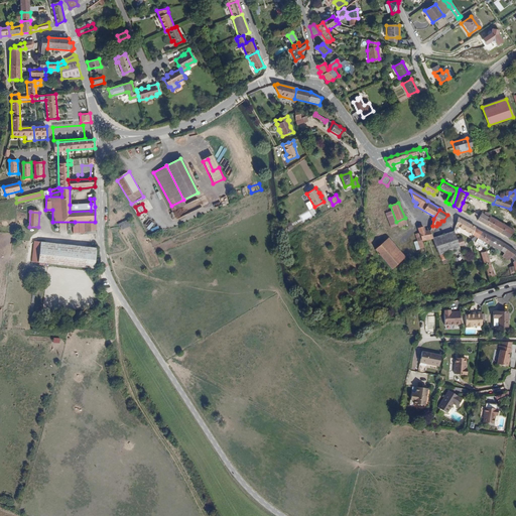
[(481,214),(478,220),(486,225),(488,218),(481,214)]
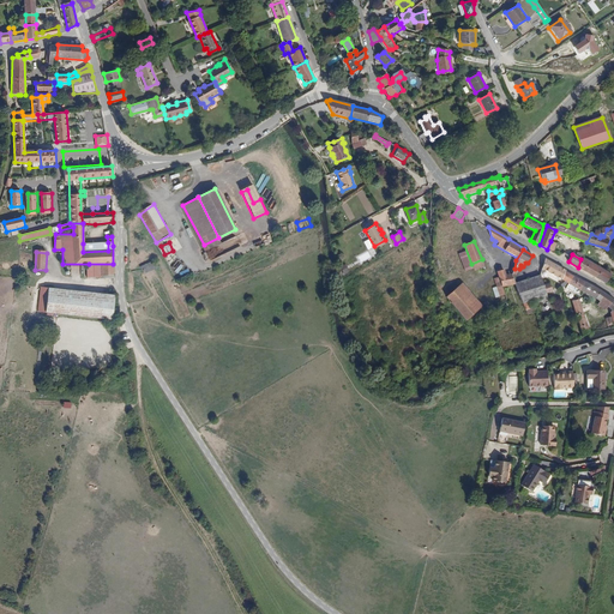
[(606,272),(582,258),(581,259),(578,268),(606,283),(612,272),(608,270),(606,272)]
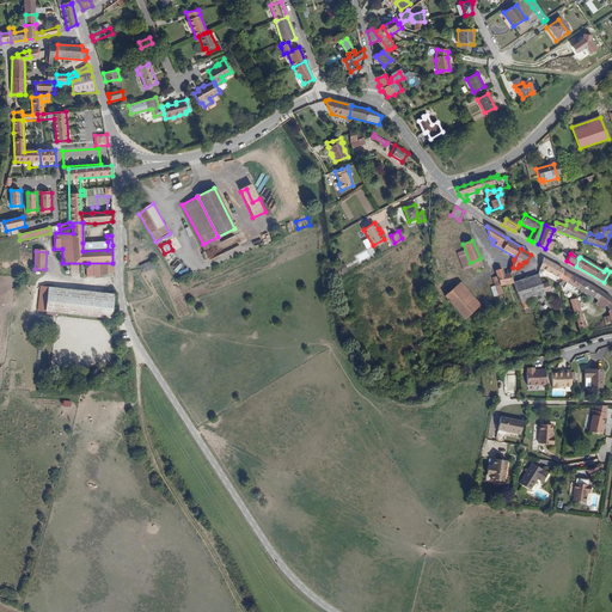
[(481,258),(470,263),(473,269),(483,265),(481,258)]
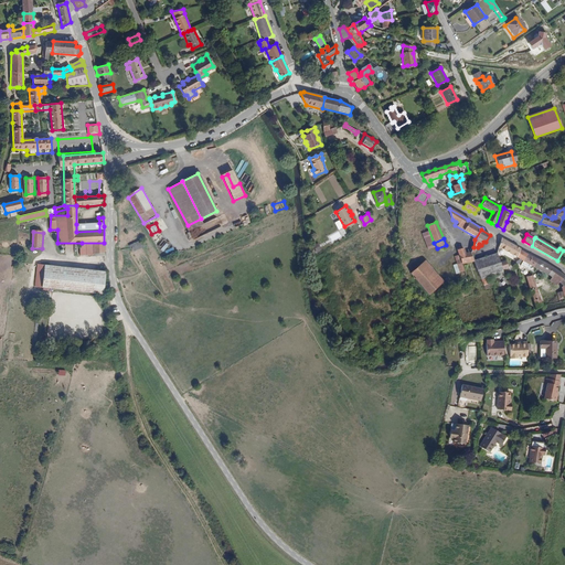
[(520,248),(501,238),(499,247),(516,257),(520,251),(520,248)]
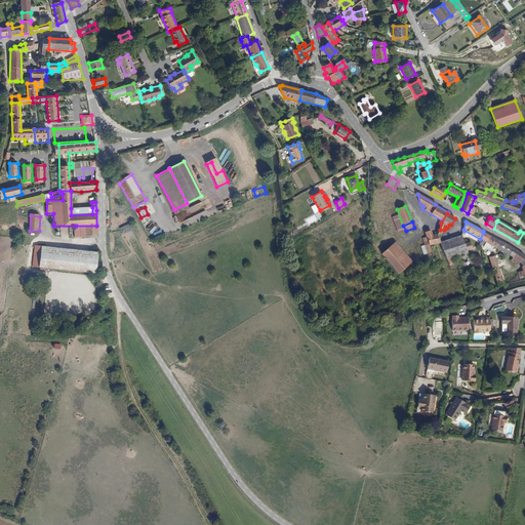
[(124,234),(134,230),(131,224),(121,228),(124,234)]
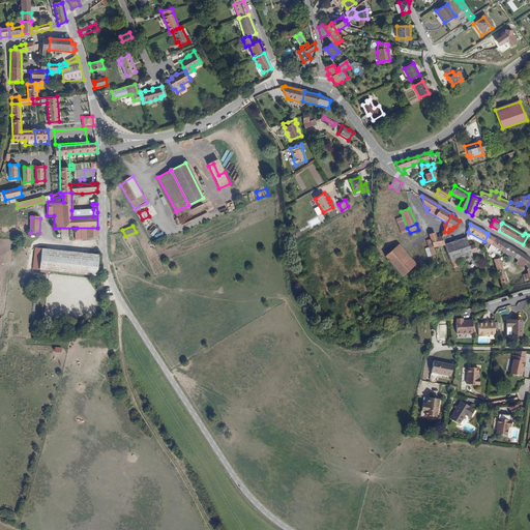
[(98,238),(97,228),(77,228),(78,238),(98,238)]
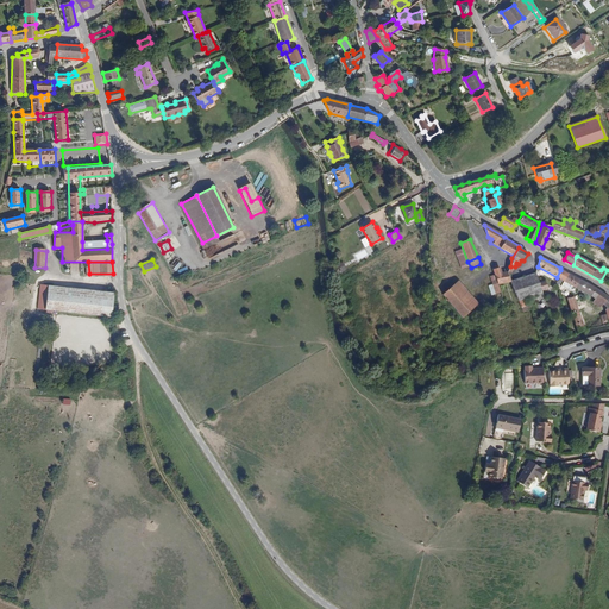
[(341,272),(347,269),(344,262),(337,265),(341,272)]
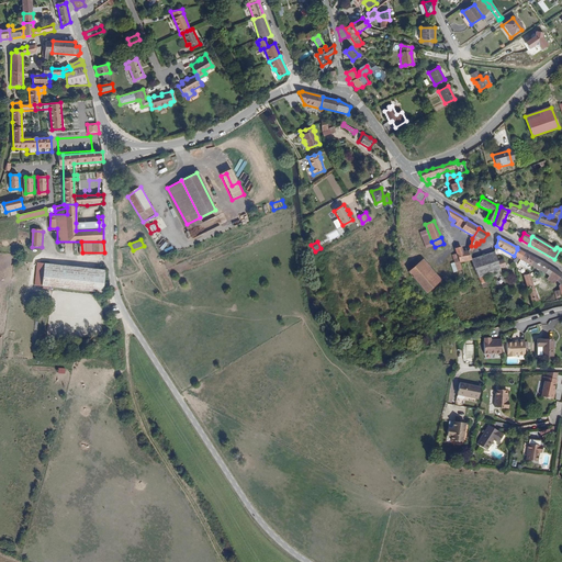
[(471,255),(471,253),(464,253),(463,247),(456,249),(458,255),(460,262),(462,262),(473,259),(471,255)]
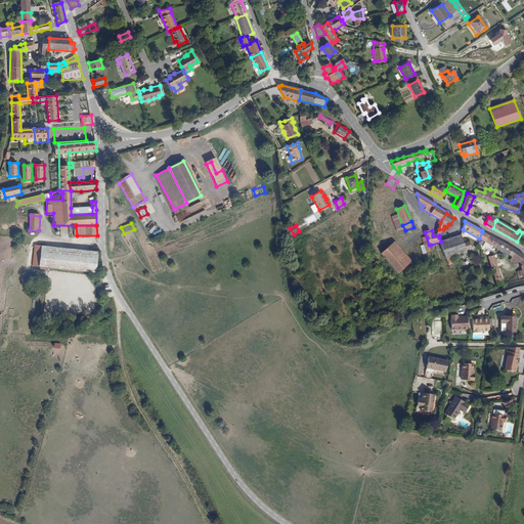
[(478,246),(479,249),(485,243),(494,248),(498,241),(488,235),(485,234),(482,239),(478,246)]
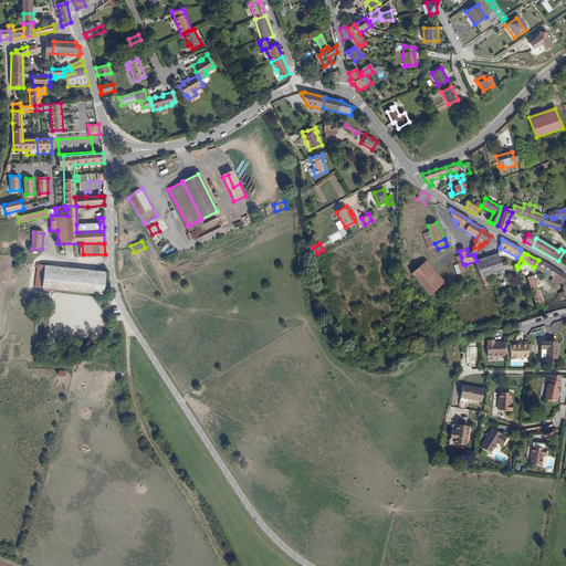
[(489,276),(504,272),(503,271),(503,270),(501,262),(498,254),(477,261),(479,268),(482,279),(489,276)]
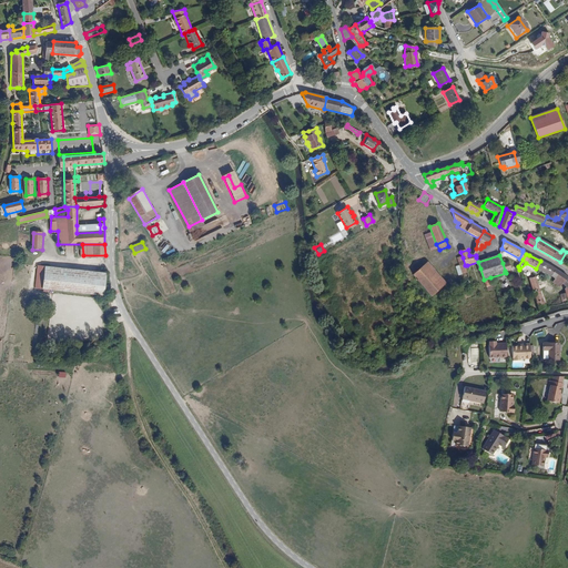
[(550,276),(555,269),(554,269),(540,261),(536,269),(550,276)]
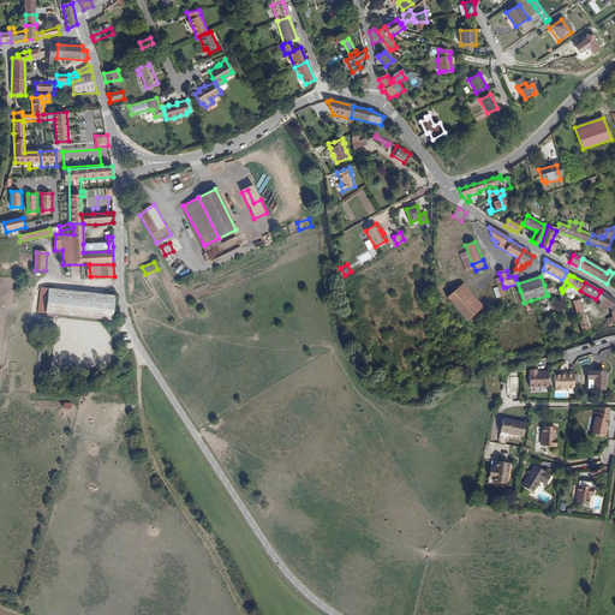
[(483,308),(464,284),(447,297),(466,321),(483,308)]
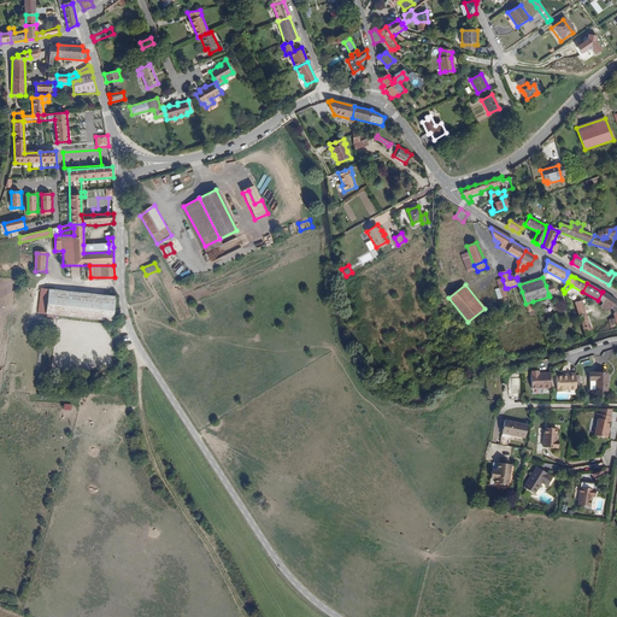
[(505,288),(500,289),(497,291),(499,299),(507,297),(506,289),(507,289),(507,288),(505,288)]
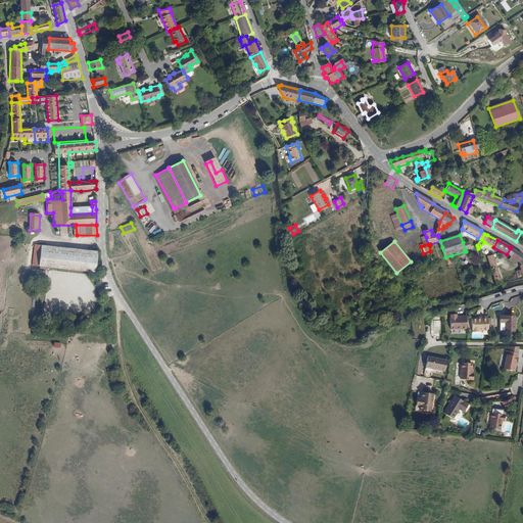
[(33,266),(40,267),(42,246),(35,245),(33,266)]
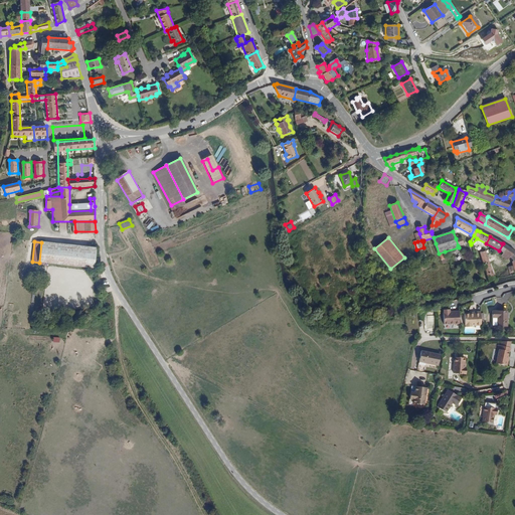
[(39,263),(95,268),(96,248),(91,247),(41,242),(39,263)]
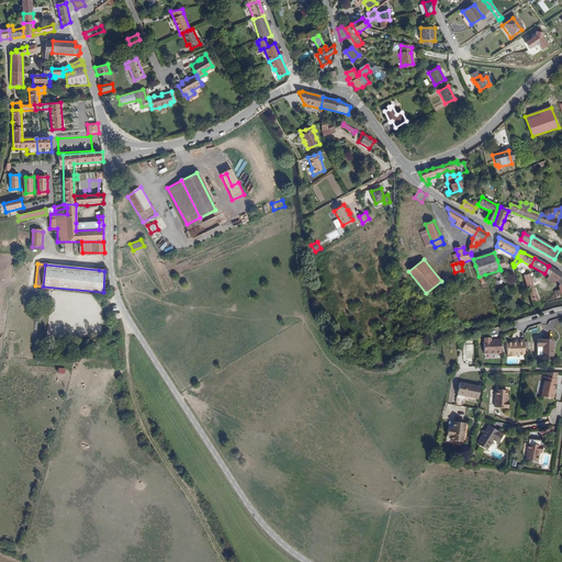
[(557,296),(561,296),(561,280),(560,279),(561,274),(549,266),(544,273),(546,274),(548,277),(546,279),(552,283),(554,282),(558,285),(555,288),(558,291),(557,292),(557,296)]
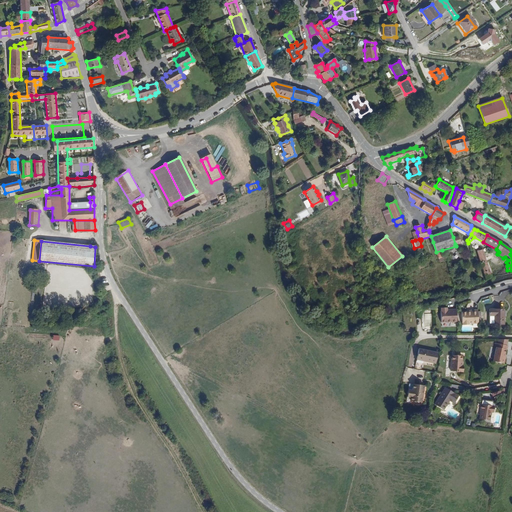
[(480,263),(486,261),(483,249),(477,251),(480,263)]
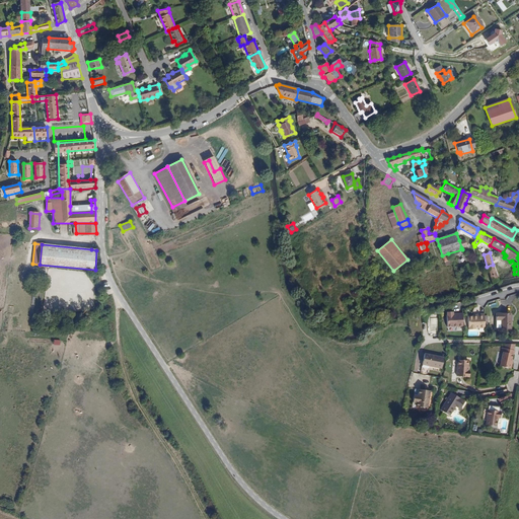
[(496,283),(498,282),(493,265),(487,267),(493,284),(496,283)]
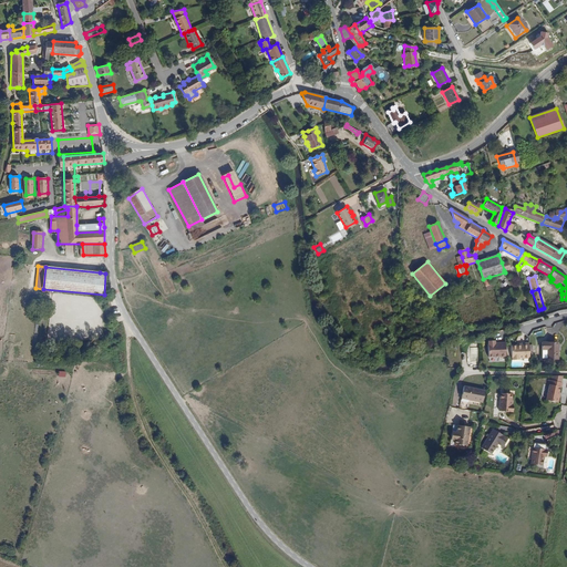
[(566,313),(566,302),(547,306),(548,316),(562,313),(562,315),(566,313)]
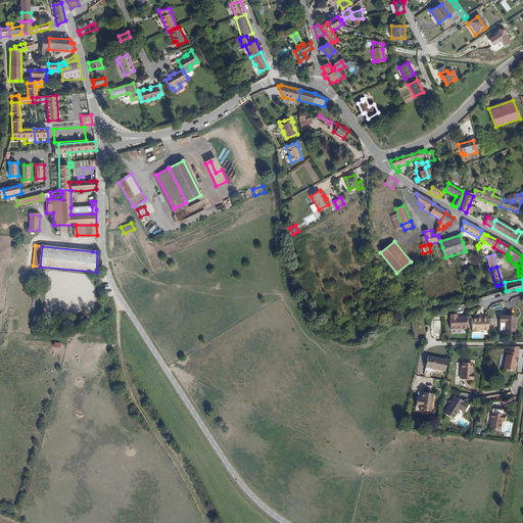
[(516,308),(519,303),(512,299),(509,303),(516,308)]
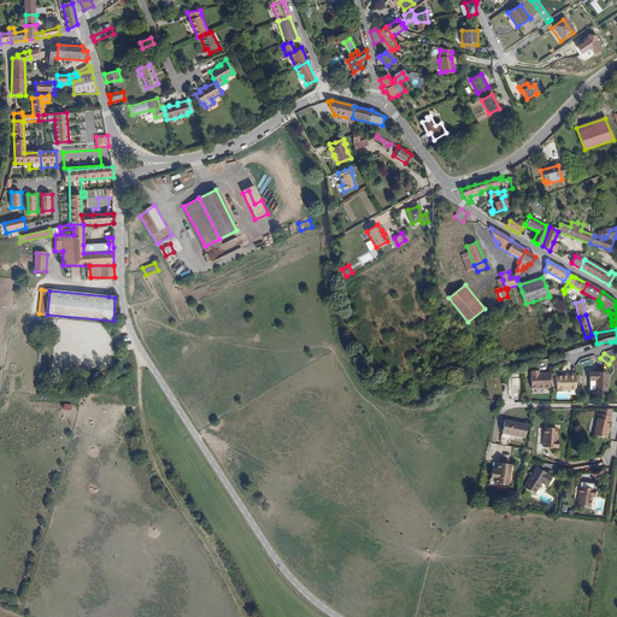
[(539,372),(539,370),(532,370),(532,374),(530,375),(532,388),(542,388),(544,388),(551,388),(550,372),(541,372),(541,374),(539,374),(539,372)]
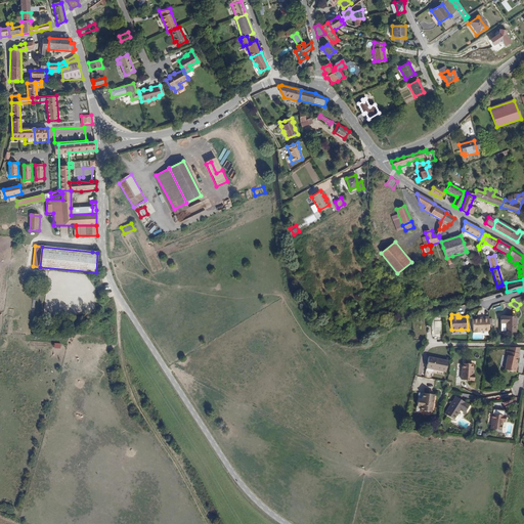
[(489,326),(489,316),(481,317),(482,318),(478,319),(472,319),(473,331),(473,333),(480,332),(480,331),(483,331),(483,332),(489,331),(489,330),(489,326)]
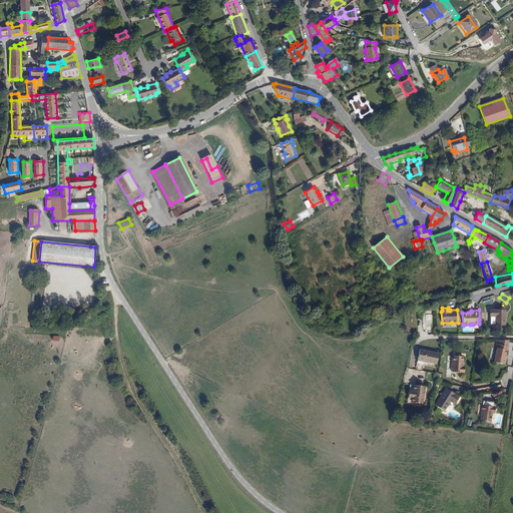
[(505,311),(496,310),(490,310),(490,317),(490,325),(495,325),(505,325),(505,311)]
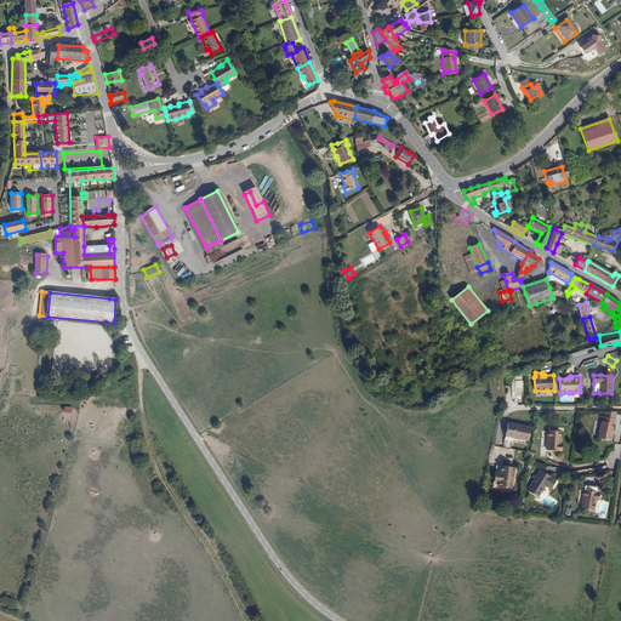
[(610,412),(607,412),(607,417),(603,416),(602,421),(604,422),(600,439),(614,442),(615,434),(614,434),(615,431),(616,419),(616,412),(610,412)]
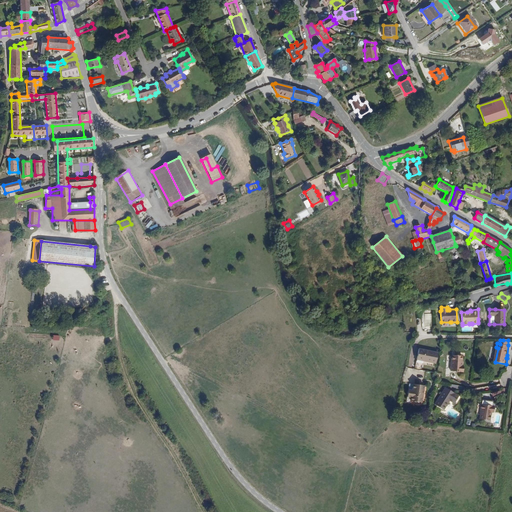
[(438,353),(419,348),(417,358),(425,360),(425,361),(435,363),(438,353)]
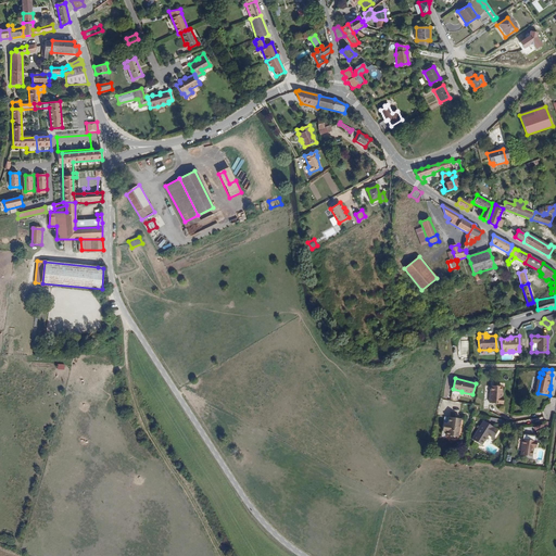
[(502,387),(491,386),(489,402),(501,404),(501,399),(500,397),(502,387)]
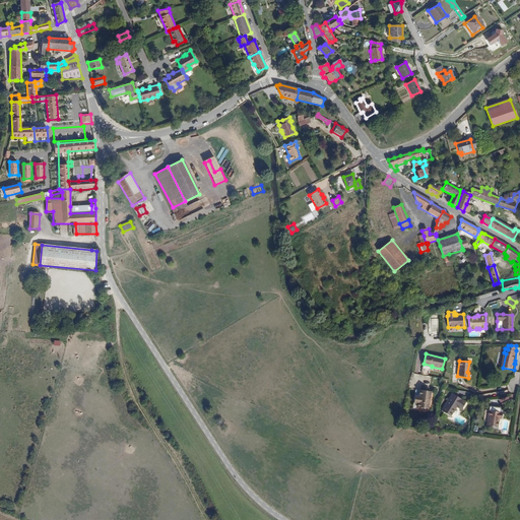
[(431,393),(419,390),(415,405),(426,408),(428,401),(429,401),(431,393)]
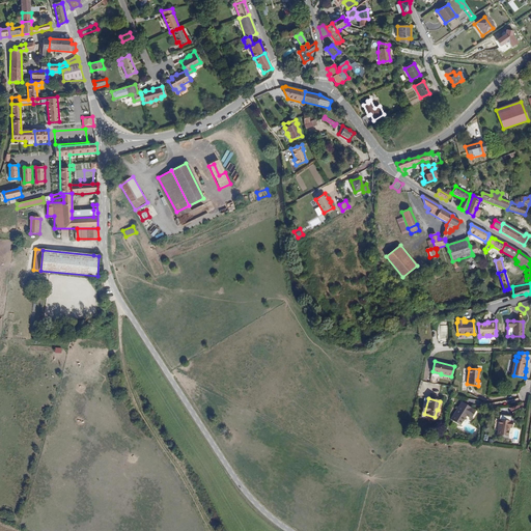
[(474,413),(459,406),(451,419),(460,424),(466,415),(471,418),(474,413)]
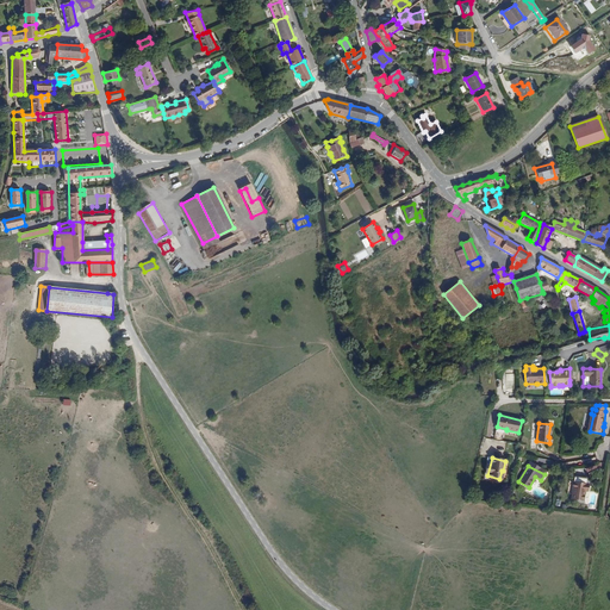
[(589,479),(577,477),(573,499),(585,502),(586,491),(590,492),(591,485),(587,484),(589,479)]
